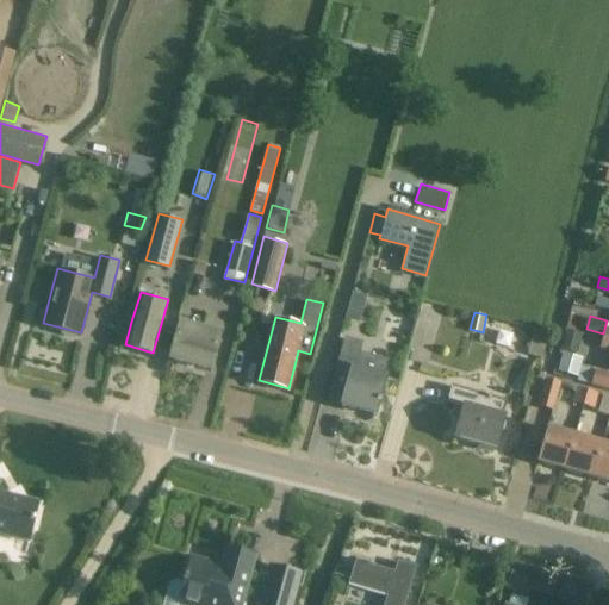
[(180,319),(176,334),(169,356),(211,368),(222,331),(180,319)]
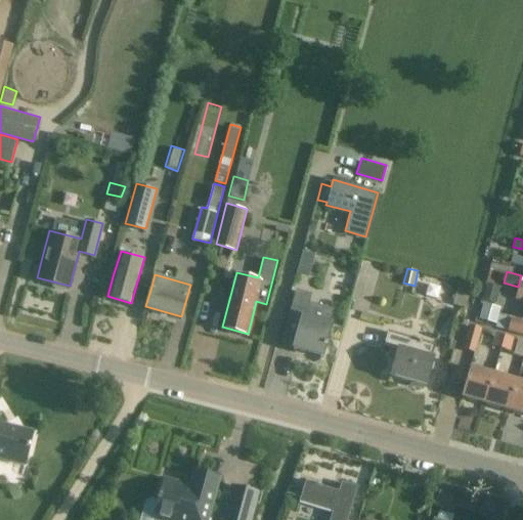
[(487,282),(483,298),(496,302),(499,285),(487,282)]
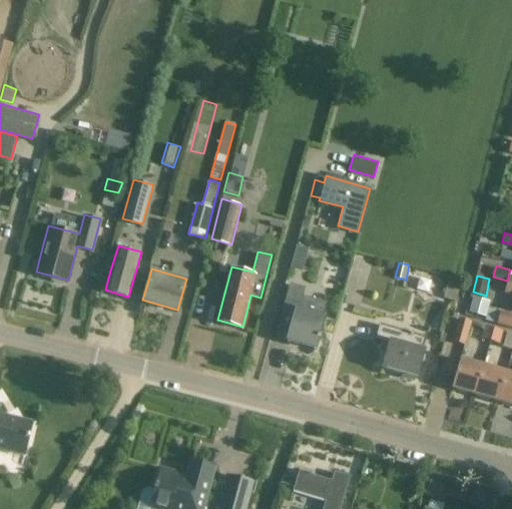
[(291,283),(289,291),(283,310),(296,314),(288,340),(316,347),(325,316),(323,316),(326,302),(301,294),(303,286),(291,283)]
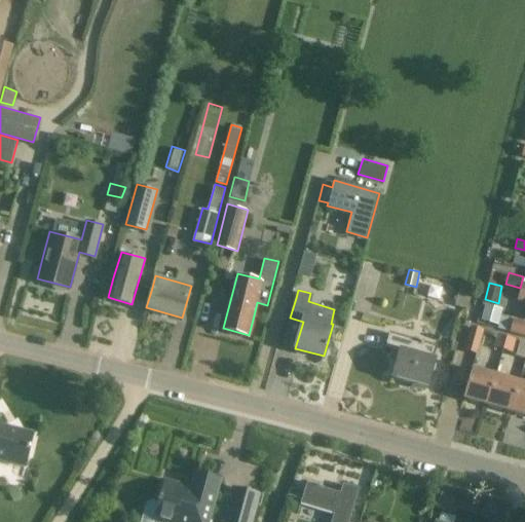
[(497,326),(509,329),(524,334),(524,322),(513,319),(512,320),(499,317),(501,308),(486,304),(482,319),(498,323),(497,326)]
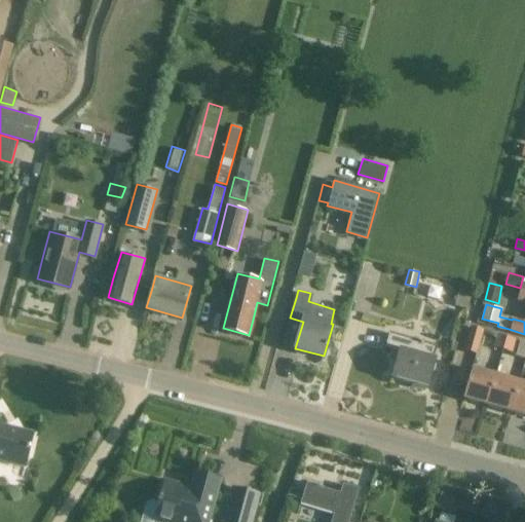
[(479,351),(484,329),(471,325),(464,348),(479,351)]
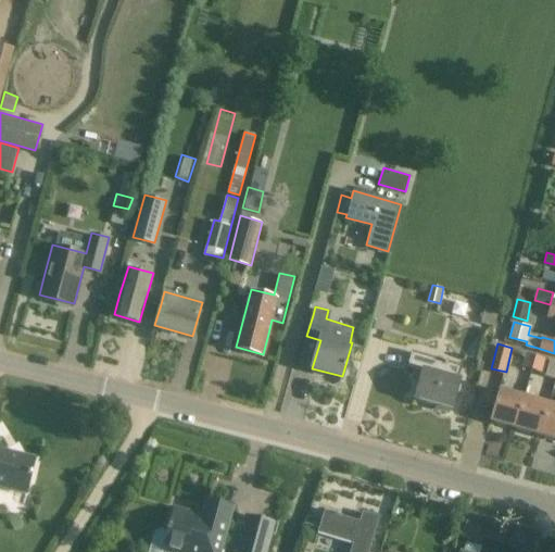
[(412,349),(411,353),(407,364),(423,368),(415,397),(452,408),(461,377),(458,377),(462,363),(412,349)]
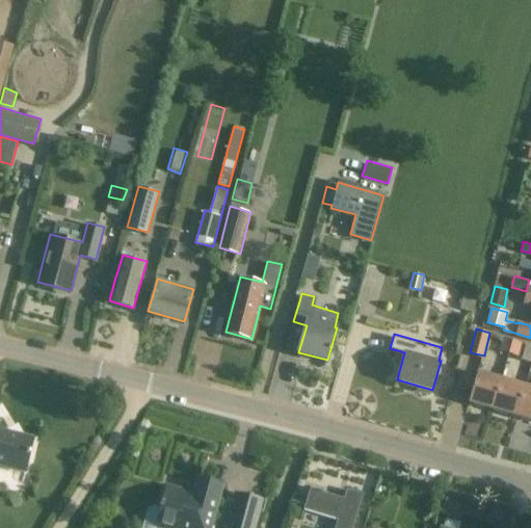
[(500,348),(509,350),(513,339),(504,336),(500,348)]
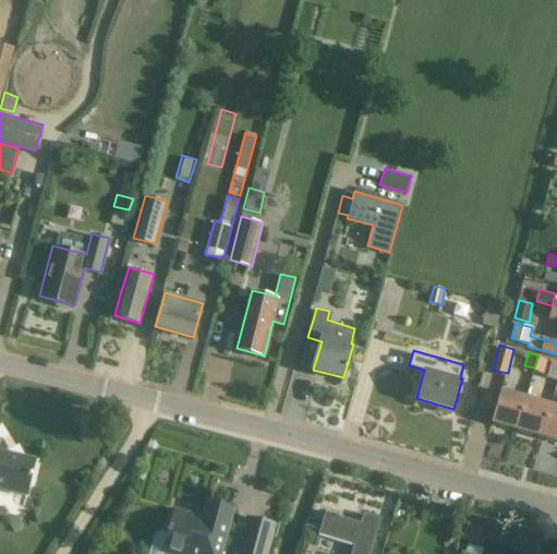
[(548,359),(539,356),(534,368),(544,371),(548,359)]
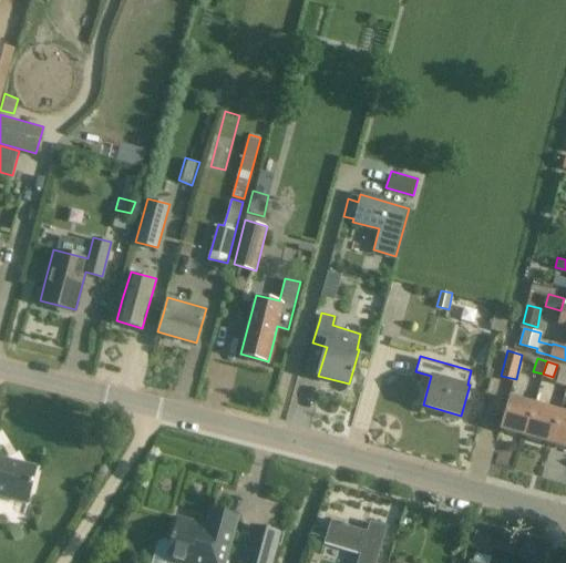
[(508,397),(506,406),(501,427),(526,434),(534,403),(508,397)]
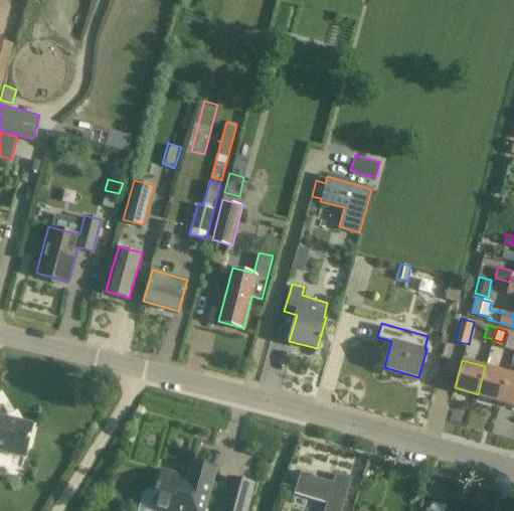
[(485,366),(478,394),(501,400),(508,373),(485,366)]
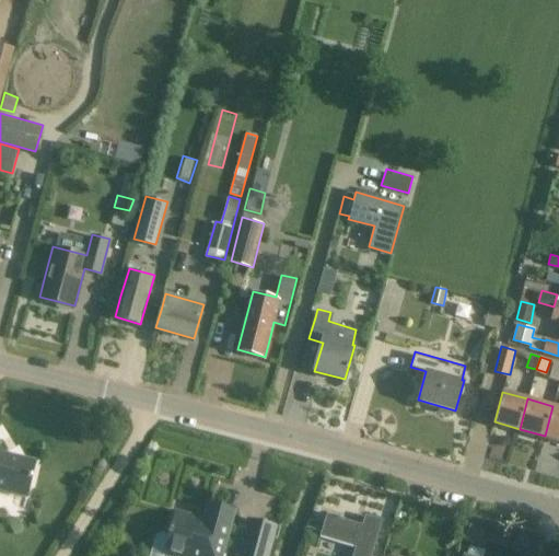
[(558,407),(552,406),(545,436),(558,440),(558,407)]
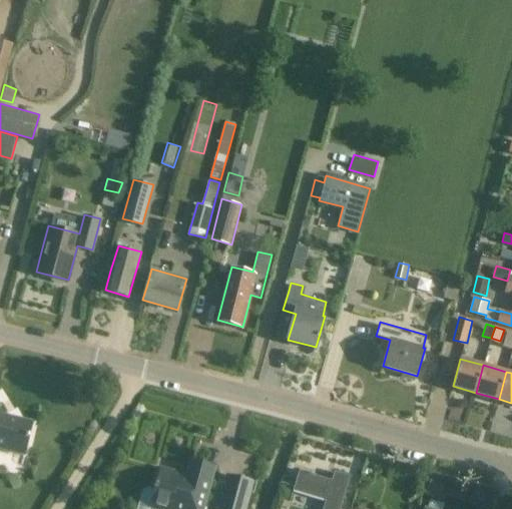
[(33,420),(32,420),(31,423),(11,418),(11,415),(0,412),(0,446),(25,453),(33,420)]
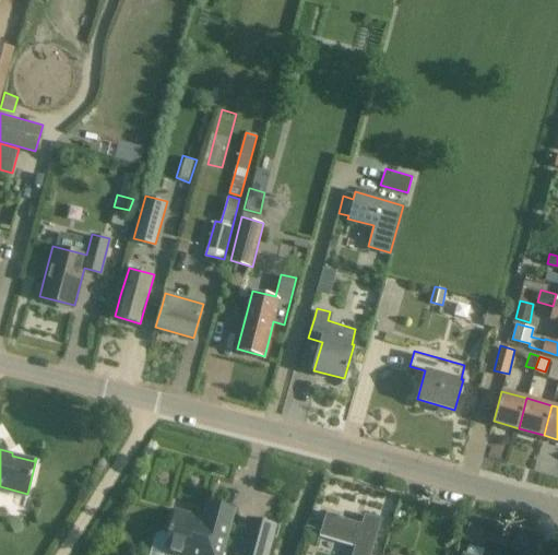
[(221,554),(228,529),(234,507),(208,500),(203,517),(176,509),(170,527),(168,527),(167,531),(170,532),(169,532),(162,531),(156,533),(151,554),(221,554)]
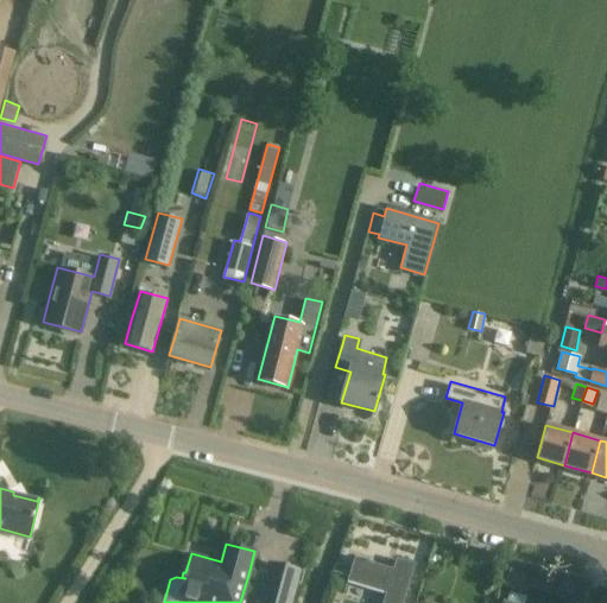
[(408,602),(403,602),(416,562),(397,556),(394,566),(373,560),(373,559),(367,557),(367,559),(355,556),(347,579),(386,591),(381,602),(408,602)]
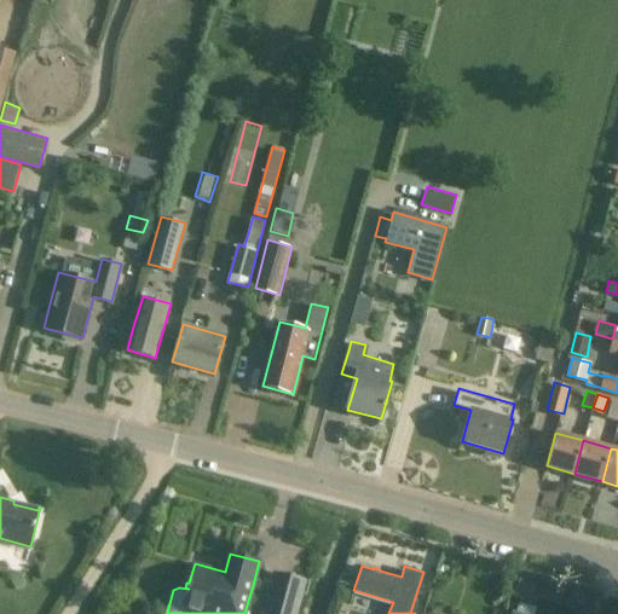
[(296,613),(307,577),(278,569),(265,613),(296,613)]
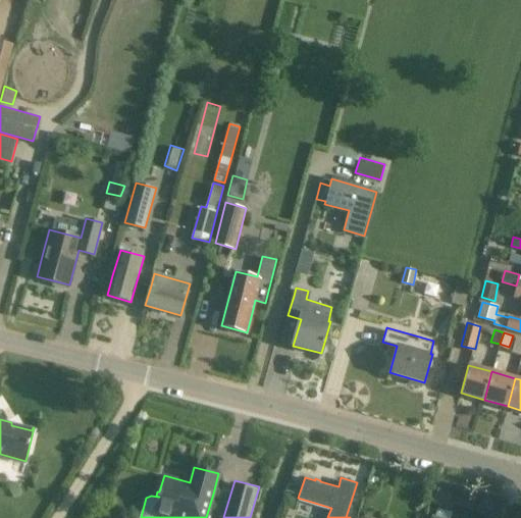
[(437,485),(432,502),(449,507),(454,490),(437,485)]
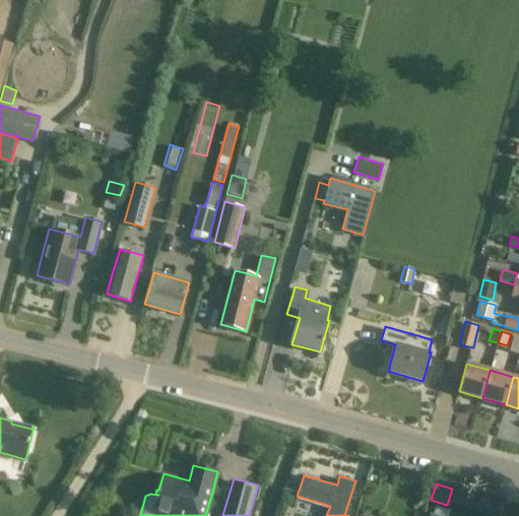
[(480,495),(476,509),(495,514),(499,501),(480,495)]
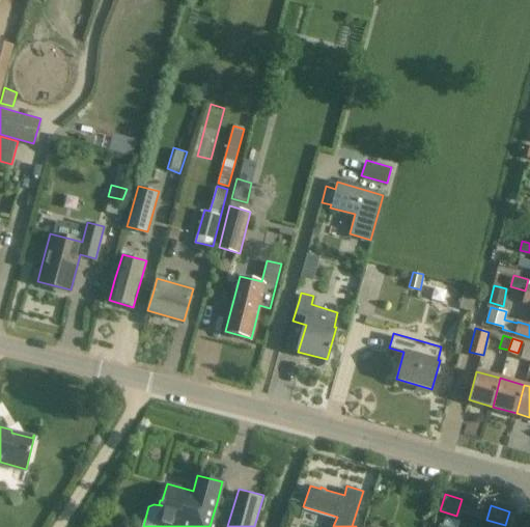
[(367,517),(363,526),(377,526),(379,520),(367,517)]
